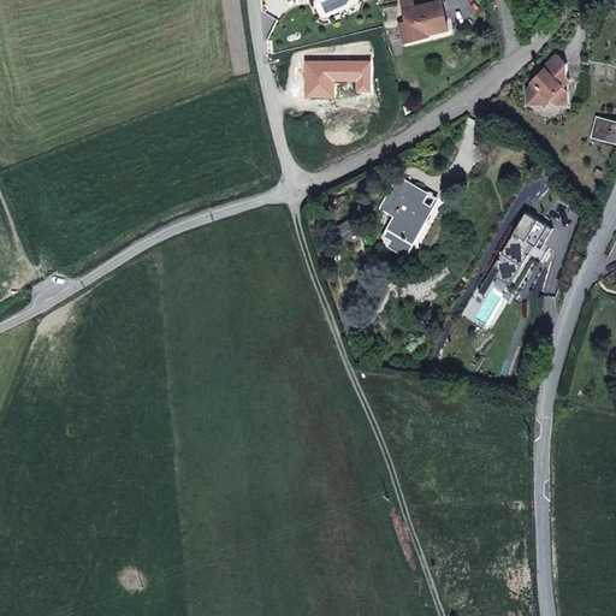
[(448,25),(442,0),(403,10),(407,22),(400,23),(403,39),(414,35),(415,40),(430,36),(430,34),(428,30),(448,25)]
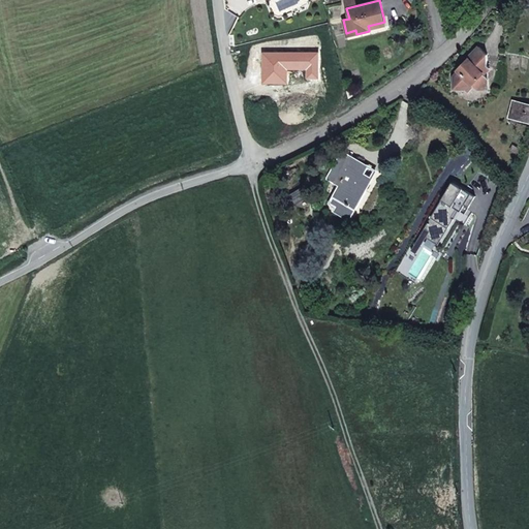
[(488,66),(487,55),(479,47),(467,59),(469,61),(465,65),(463,63),(457,69),(459,71),(453,78),(464,89),(467,91),(473,85),(477,89),(484,89),(488,85),(488,79),(484,74),(490,68),(488,66)]
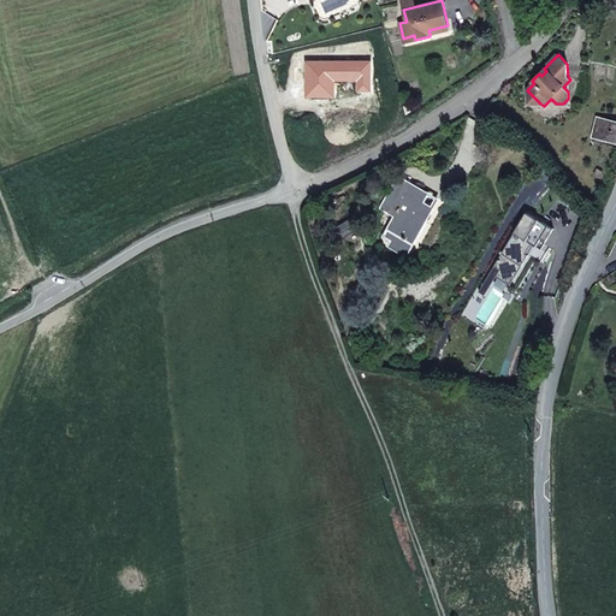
[(540,104),(527,90),(527,105),(540,104)]
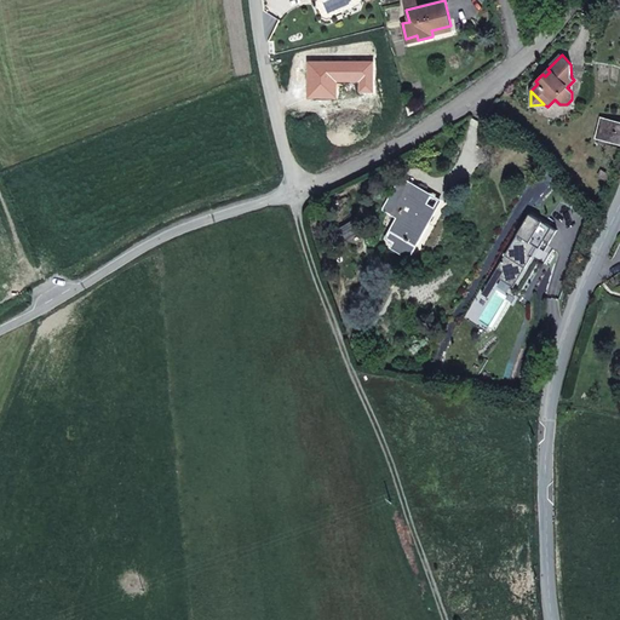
[(619,121),(601,116),(597,131),(604,133),(603,139),(619,143),(619,121)]
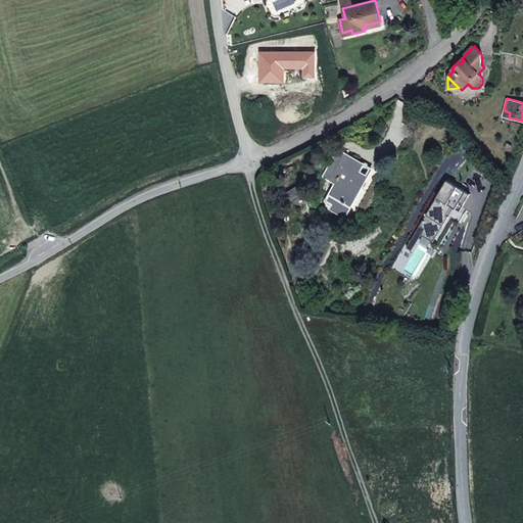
[(362,163),(345,153),(344,155),(336,151),(323,176),(336,183),(327,200),(333,203),(331,207),(342,215),(360,184),(362,186),(368,176),(358,171),(362,163)]
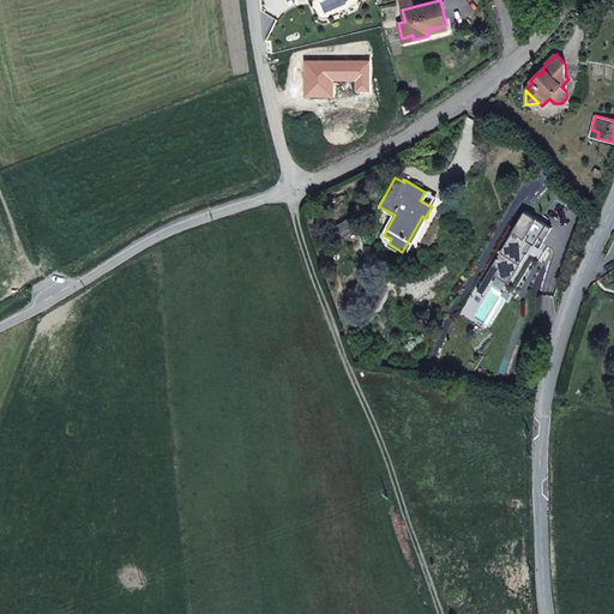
[(437,198),(425,192),(420,200),(432,206),(437,198)]
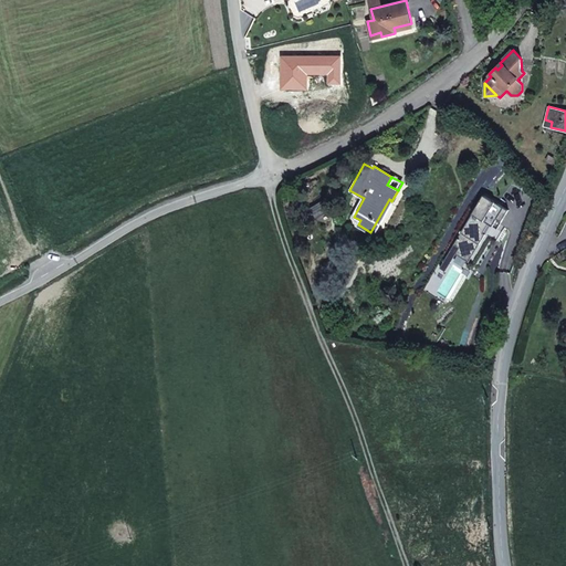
[(485,196),(456,244),(460,248),(469,253),(477,242),(481,245),(488,234),(485,233),(490,224),(499,230),(510,211),(485,196)]
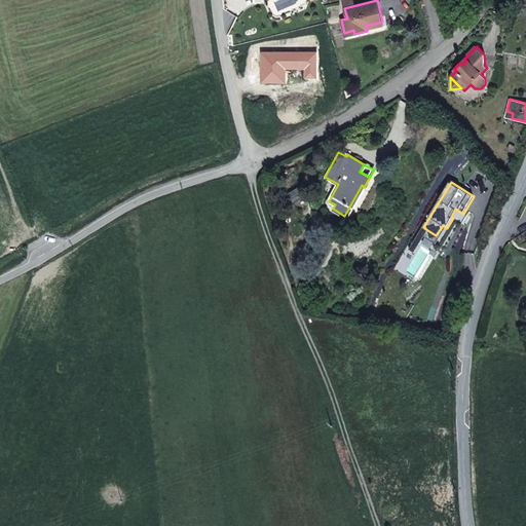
[(347,217),(364,187),(362,185),(344,216),(347,217)]
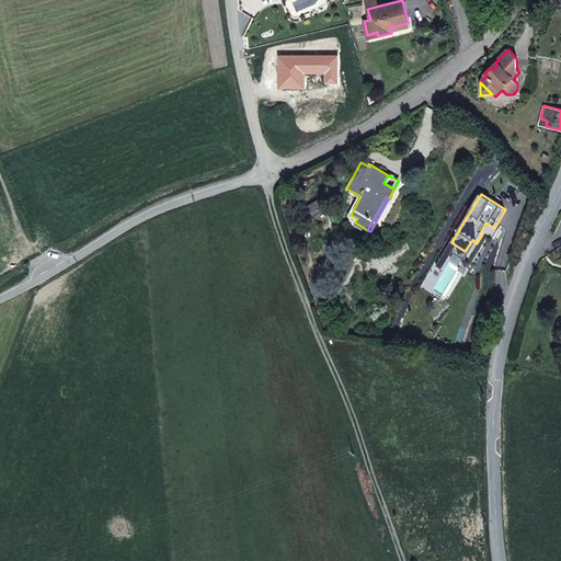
[(465,251),(456,245),(453,252),(466,261),(477,243),(472,240),(465,251)]
